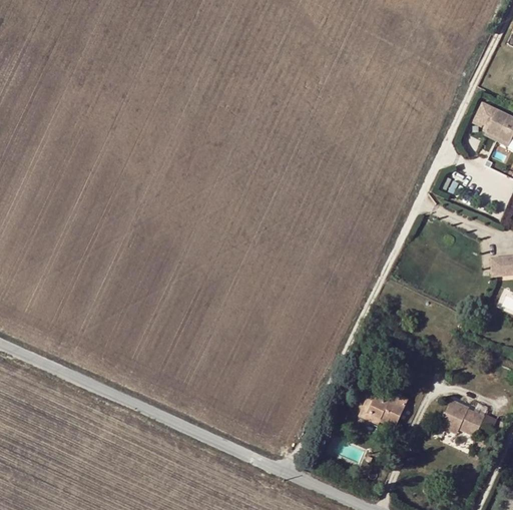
[(488,126),(496,109),(482,102),(473,119),(488,126)]
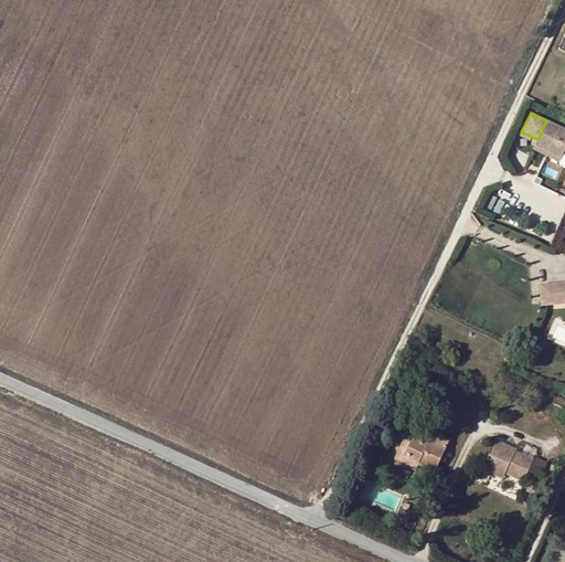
[(564,149),(564,129),(546,120),(537,139),(534,146),(561,158),(564,152),(564,149)]
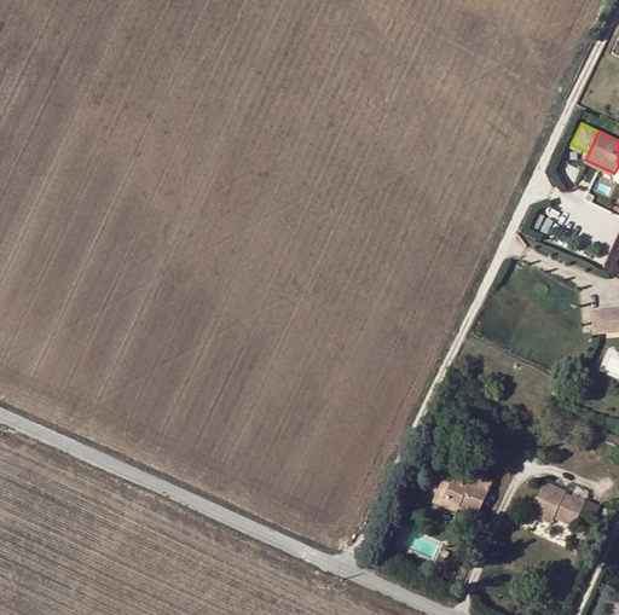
[(618,308),(591,312),(594,334),(618,331),(618,308)]
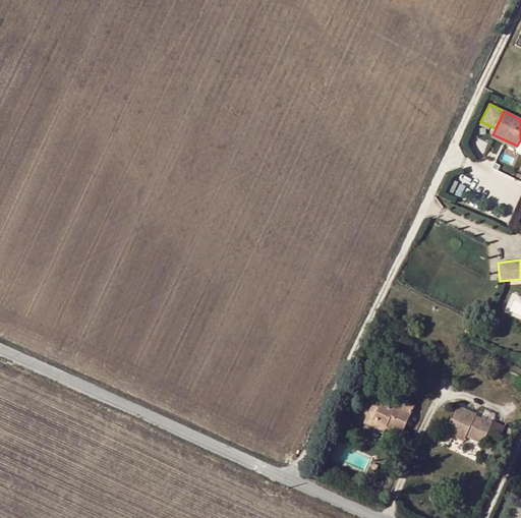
[(372,337),(370,343),(379,346),(381,340),(372,337)]
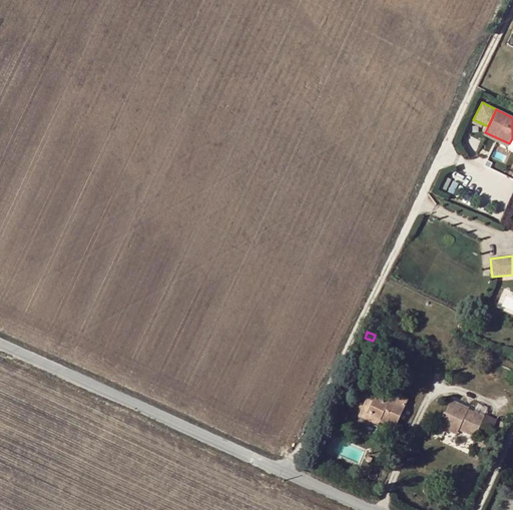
[(392,391),(388,399),(387,402),(382,400),(368,394),(359,415),(378,424),(380,421),(395,427),(408,398),(392,391)]
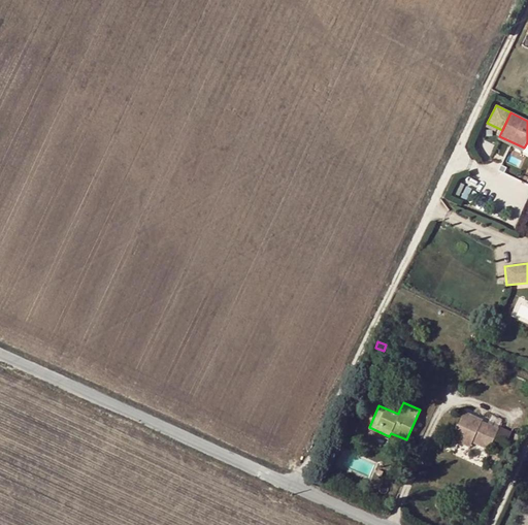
[(477,419),(477,417),(462,409),(451,436),(466,444),(468,438),(472,440),(489,448),(493,438),(497,428),(481,421),(477,419)]
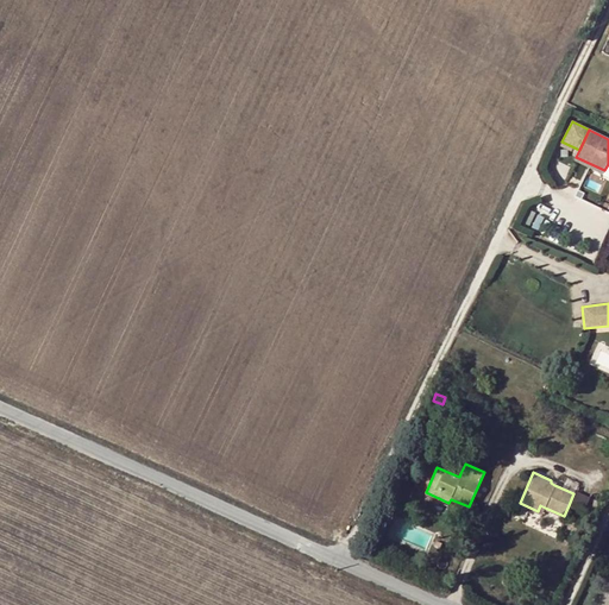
[(575,491),(573,493),(569,505),(583,511),(589,497),(575,491)]
